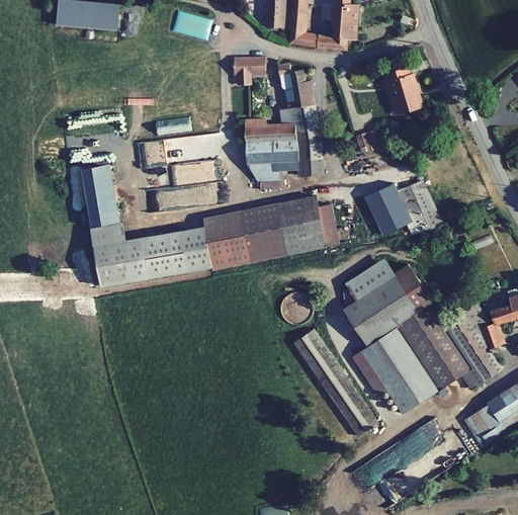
[(58,0),(57,21),(118,25),(120,0),(58,0)]
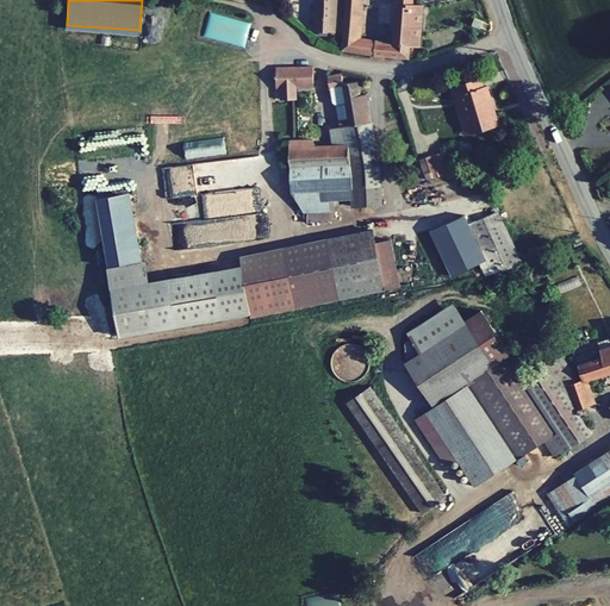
[(318,0),(317,31),(337,32),(338,0),(318,0)]
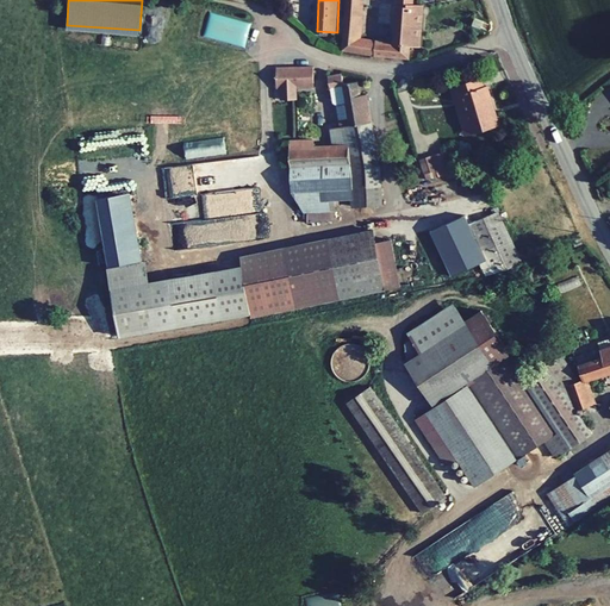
[(384,54),(408,57),(409,44),(419,45),(423,4),(414,1),(414,0),(343,0),(342,37),(341,36),(340,45),(341,45),(341,49),(374,52),(375,38),(360,36),(361,0),(396,0),(393,41),(385,39),(384,54)]
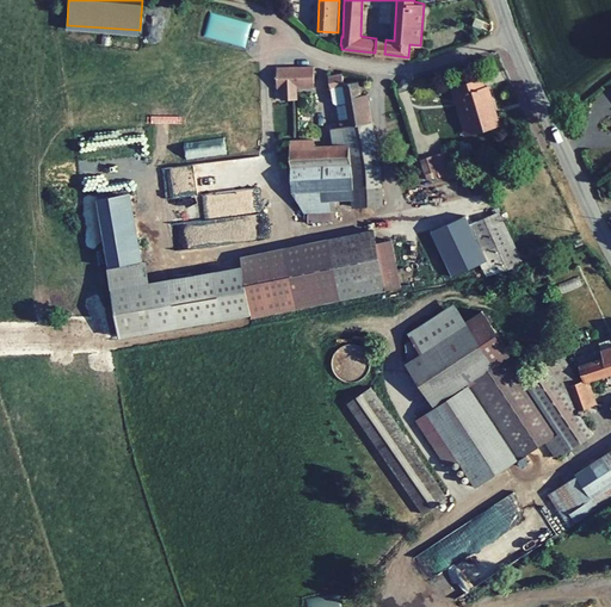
[(477,18),(474,25),(482,29),(482,26),(491,30),(492,25),(485,22),(485,20),(477,18)]
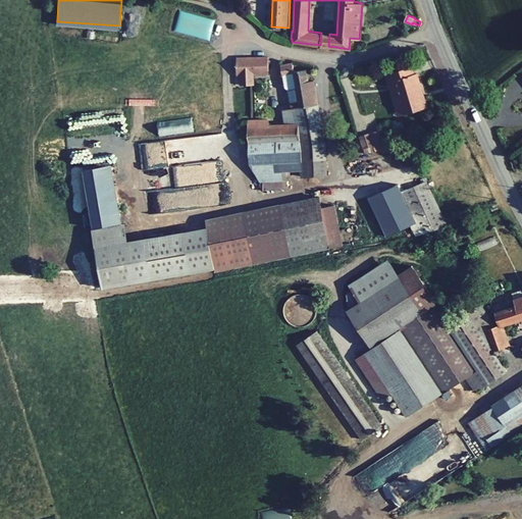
[(321,33),(320,45),(328,46),(329,34),(321,33)]
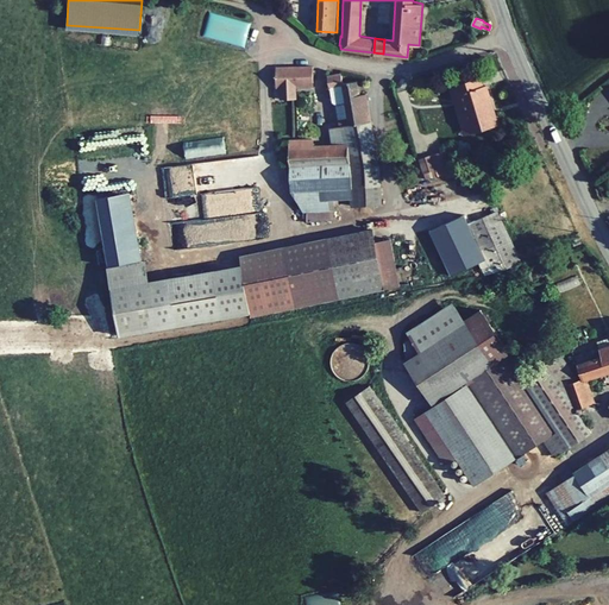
[(311,70),(275,70),(275,89),(311,88),(311,70)]
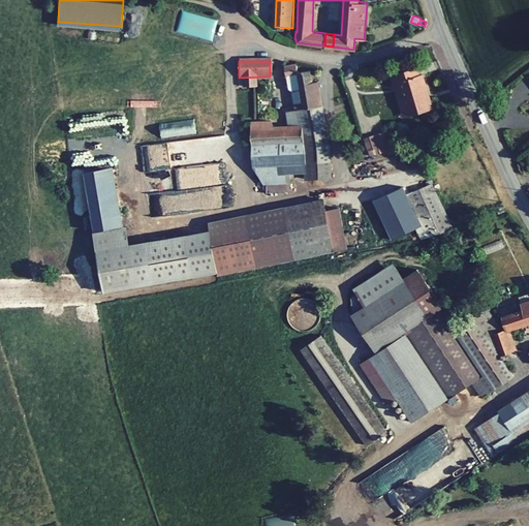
[(402,76),(411,110),(435,103),(427,69),(424,70),(422,62),(397,68),(399,78),(402,76)]
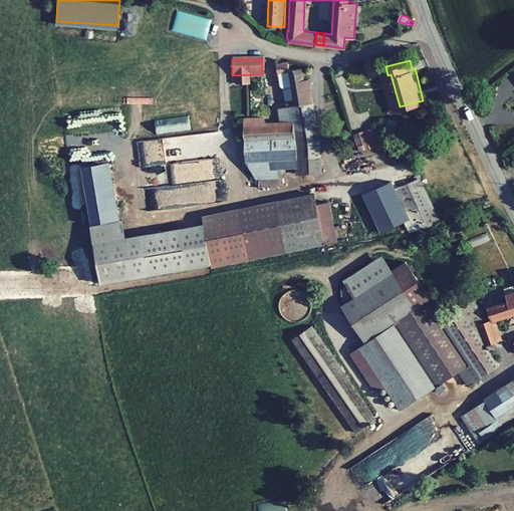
[(287,65),(276,66),(280,89),(283,91),(287,109),(277,111),(278,124),(263,124),(263,119),(243,119),(244,162),(257,185),(258,189),(283,185),(281,172),(294,171),(295,177),(321,175),(318,143),(308,81),(302,82),(300,67),(288,69),(287,65)]
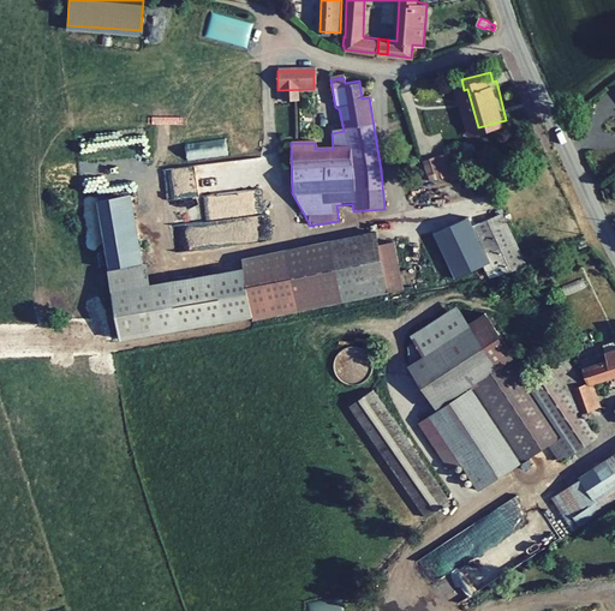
[(446,151),(423,159),(429,179),(452,172),(446,151)]
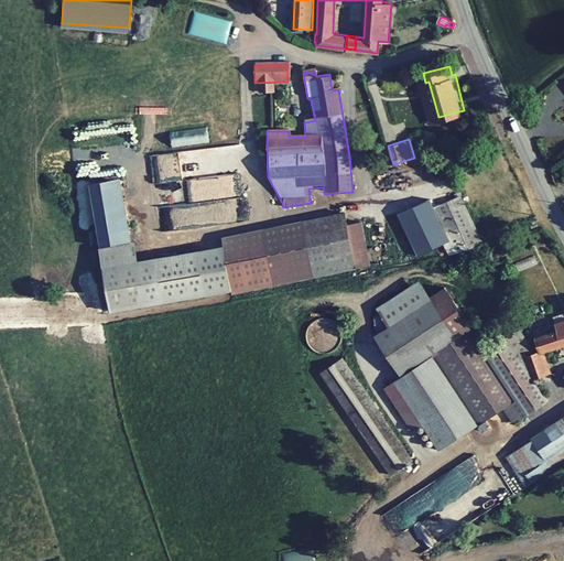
[(226,173),(154,177),(155,202),(227,197),(226,173)]
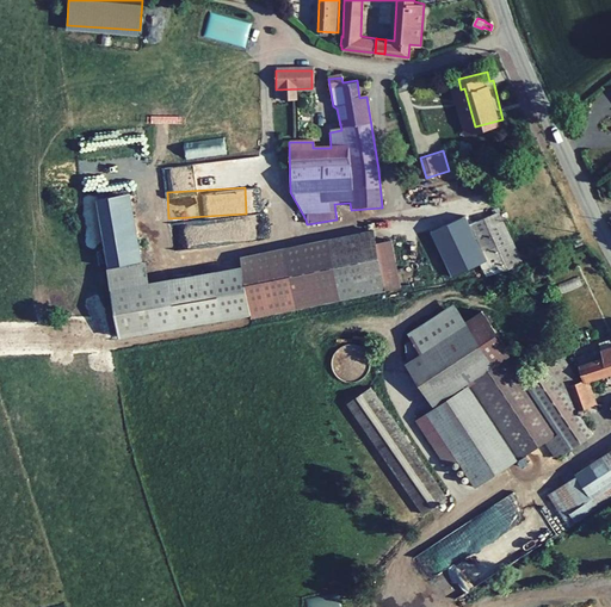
[(130,193),(98,199),(109,266),(141,261),(130,193)]
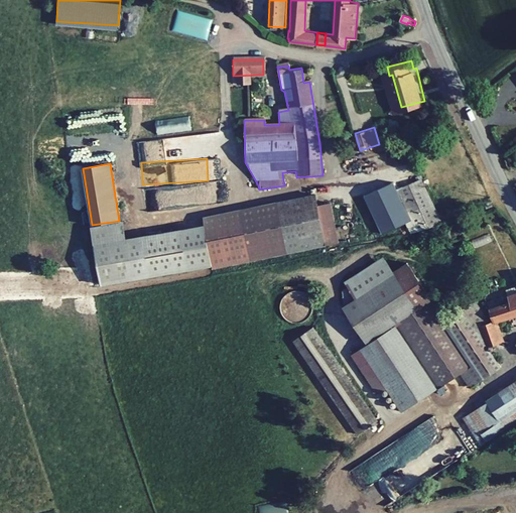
[(439,226),(421,182),(391,196),(408,234),(425,230),(439,226)]
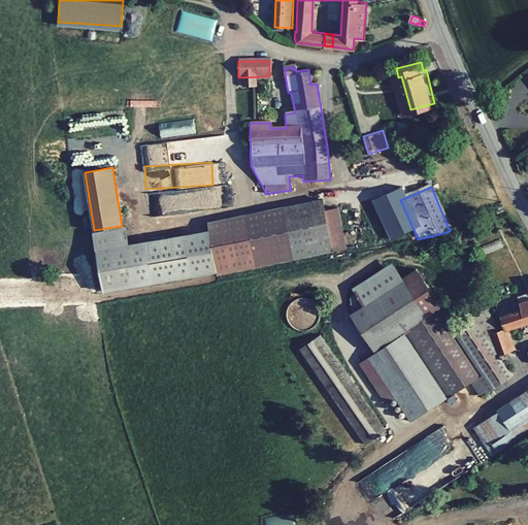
[(323,209),(321,199),(245,215),(256,266),(344,249),(335,207),(323,209)]
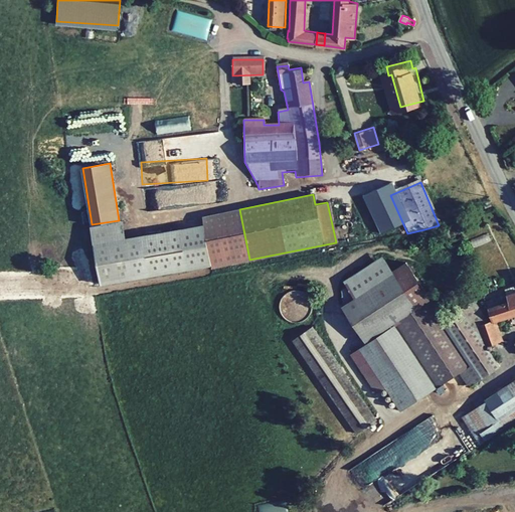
[(249,260),(239,209),(201,216),(203,227),(143,236),(149,278),(212,269),(249,260)]
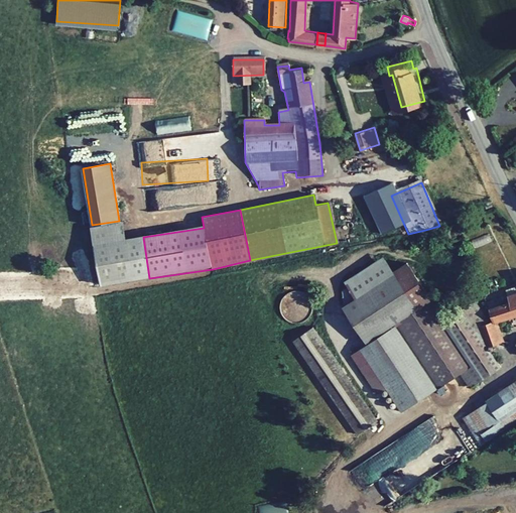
[(497,232),(497,241),(512,241),(512,232),(497,232)]
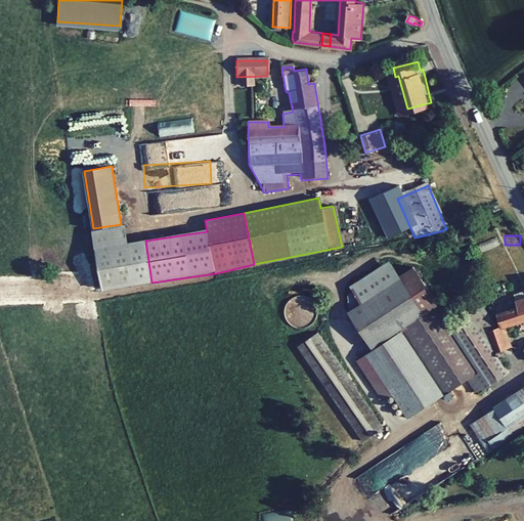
[(424,314),(388,261),(348,287),(351,292),(345,296),(346,313),(370,351),(355,361),(383,403),(386,401),(393,411),(399,408),(406,419),(466,380),(476,395),(508,374),(492,351),(510,346),(504,326),(499,327),(492,308),(489,311),(485,303),(448,328),(435,307),(424,314)]
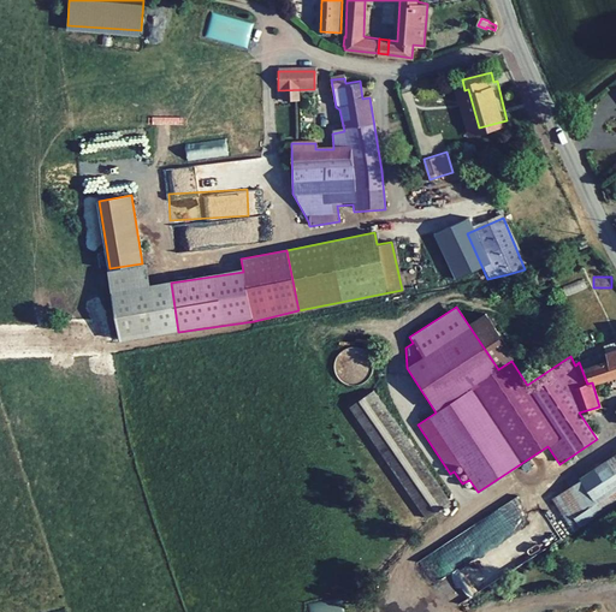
[(615,373),(615,342),(615,343),(615,344),(615,349),(606,352),(579,362),(587,384),(592,382),(615,373)]
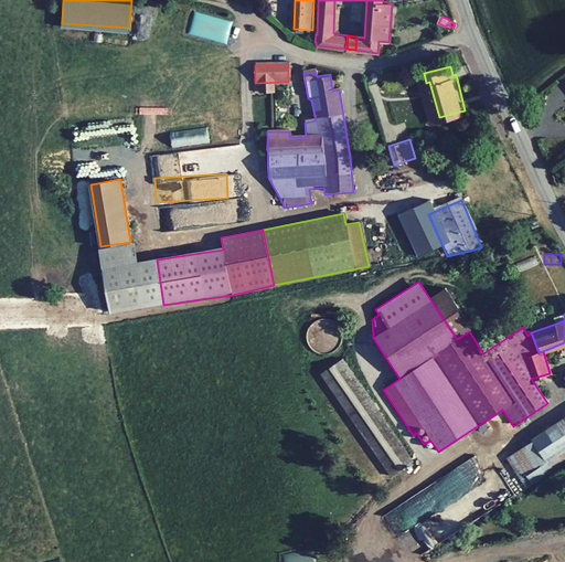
[(309,335),(319,339),(317,346),(331,352),(336,339),(327,336),(331,325),(317,318),(309,335)]
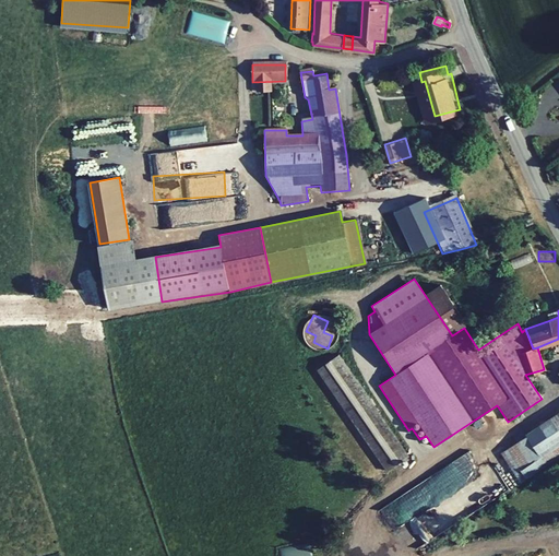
[(407,458),(336,356),(314,370),(385,473),(407,458)]
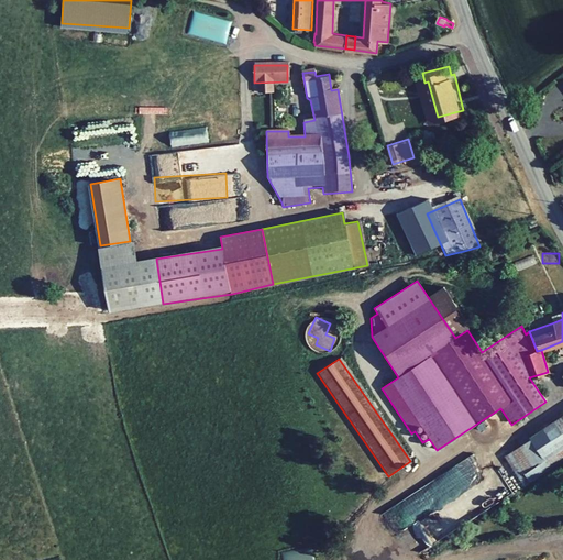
[(523,486),(562,459),(562,416),(504,457),(523,486)]
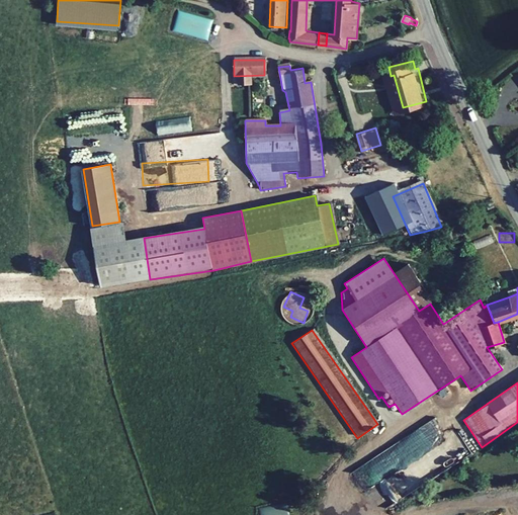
[(420,455),(369,482),(381,505),(419,486),(408,464),(421,457),(420,455)]
